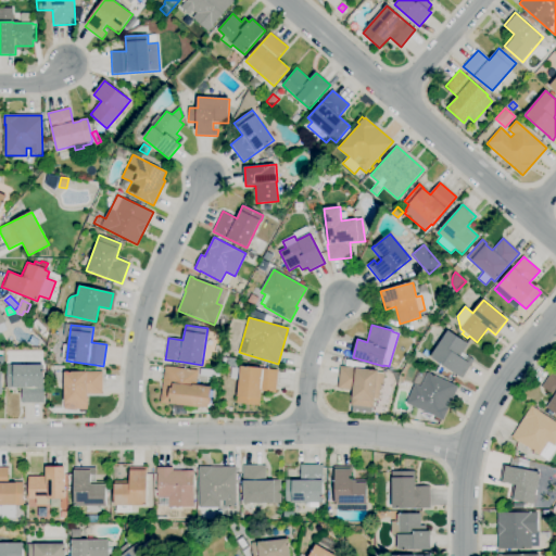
[(462,379),(430,357),(449,330),(466,342),(469,344),(460,357),(465,359),(467,356),(474,361),(462,379)]
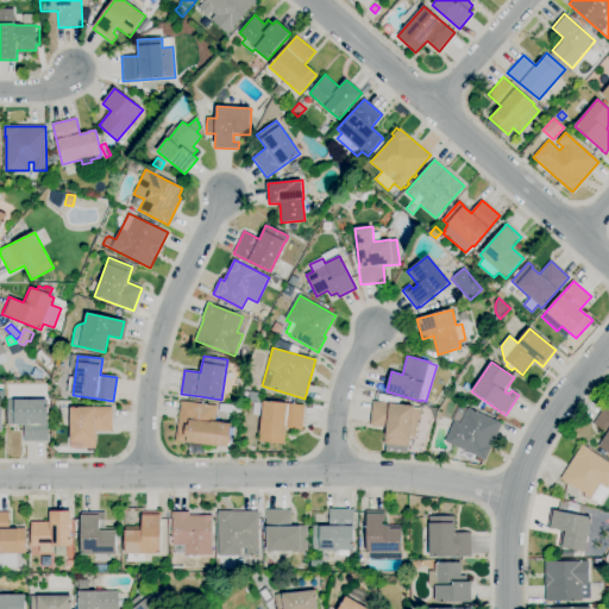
[(49,441),(25,441),(24,426),(7,426),(7,401),(49,401),(49,441)]
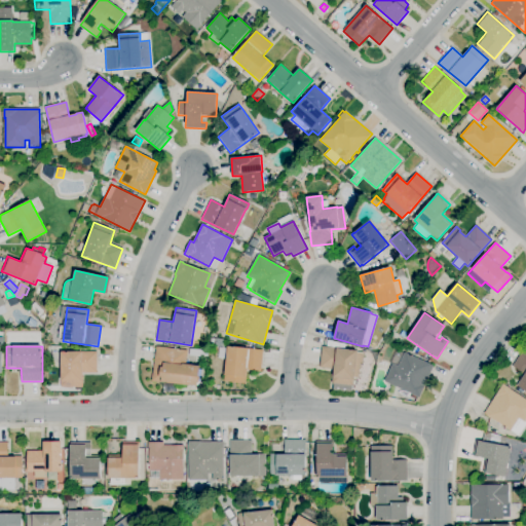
[(174,390),(163,388),(164,383),(152,381),(156,346),(188,350),(186,365),(200,366),(198,377),(200,377),(199,383),(198,383),(197,386),(189,385),(175,384),(174,390)]
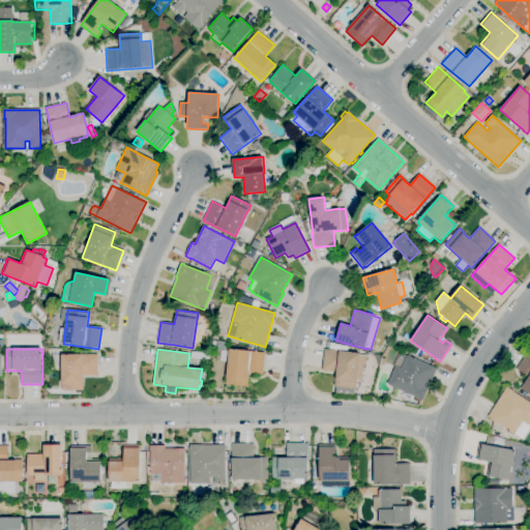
[(247,386),(226,384),(228,362),(219,361),(221,350),(229,351),(230,349),(265,353),(263,374),(248,373),(247,386)]
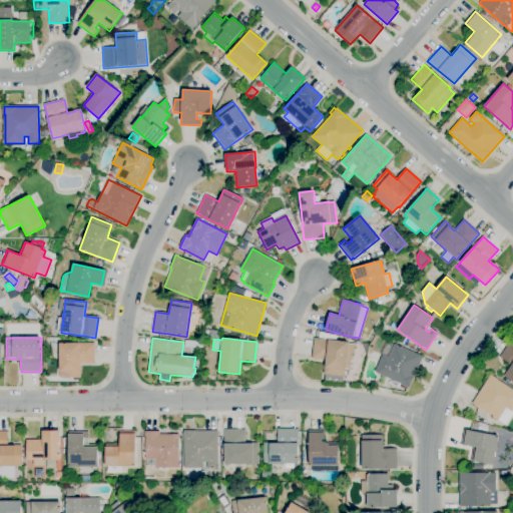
[(343,383),(325,381),(326,375),(324,374),(325,368),(326,360),(312,359),(314,338),(349,343),(349,344),(355,345),(354,355),(351,354),(350,370),(346,370),(345,377),(344,377),(343,383)]
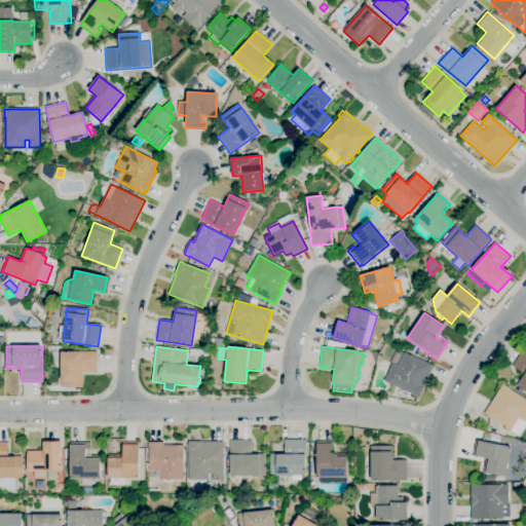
[(525,391),(517,385),(521,380),(525,374),(513,366),(524,348),(525,349),(525,391)]
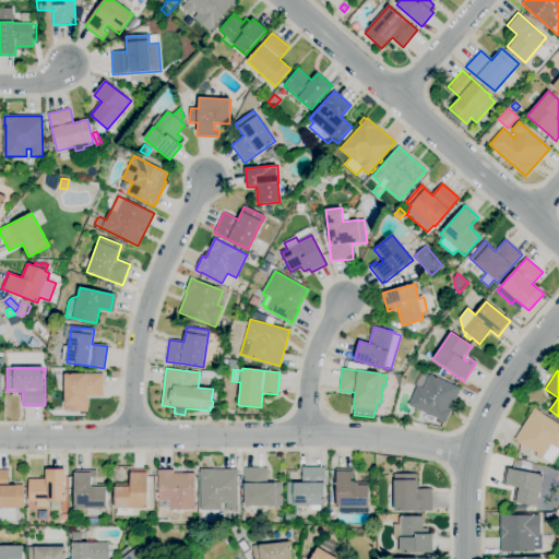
[(88,412),(66,412),(64,375),(103,375),(103,396),(88,396),(88,412)]
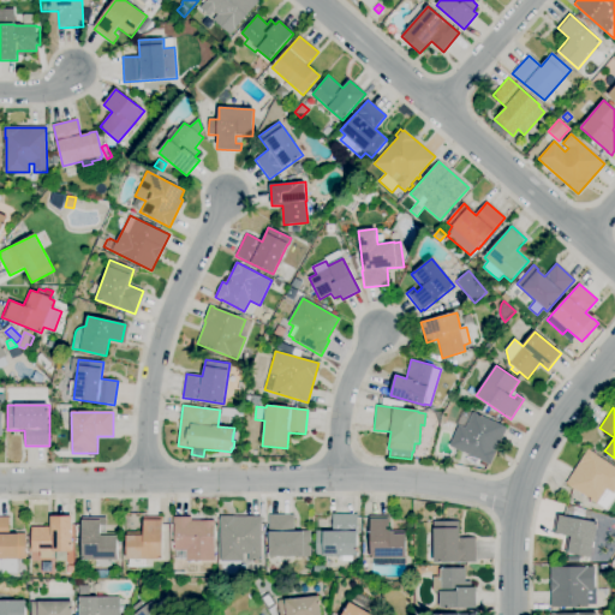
[(490,465),(482,461),(482,460),(449,446),(459,425),(466,429),(473,412),(507,428),(490,465)]
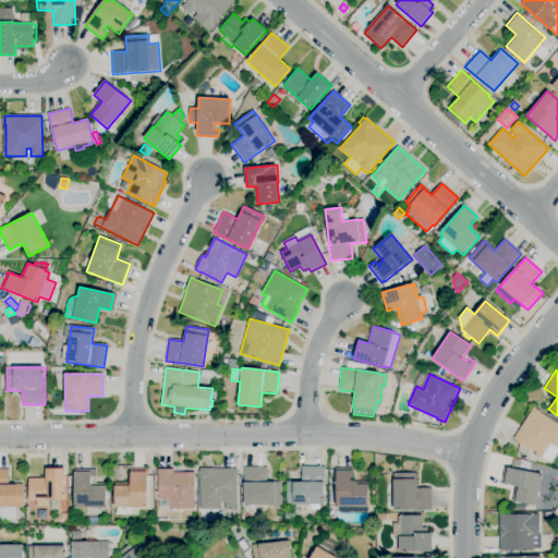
[(557,450),(550,463),(513,438),(533,408),(557,424),(557,444),(556,447),(557,448),(557,450)]
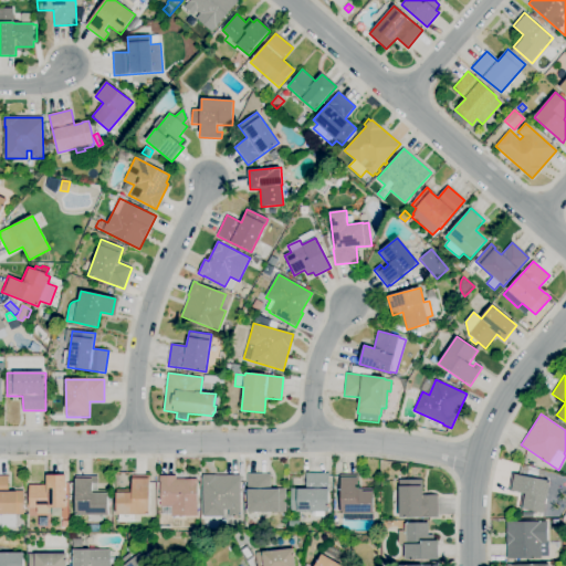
[(297,513),(291,513),(291,489),(297,489),(306,490),(306,473),(328,474),(328,512),(297,512),(297,513)]
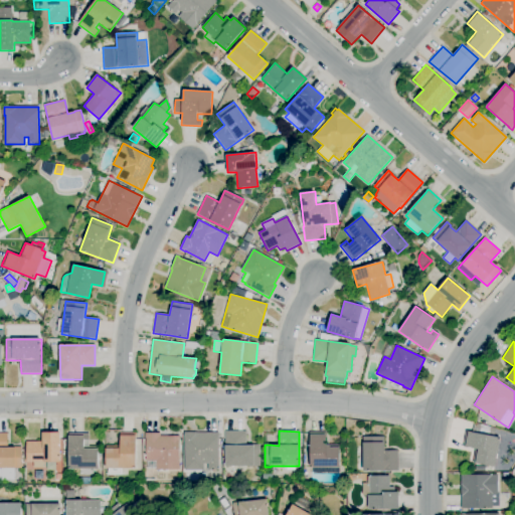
[(473,463),(476,449),(468,448),(463,447),(466,431),(501,438),(495,468),(473,463)]
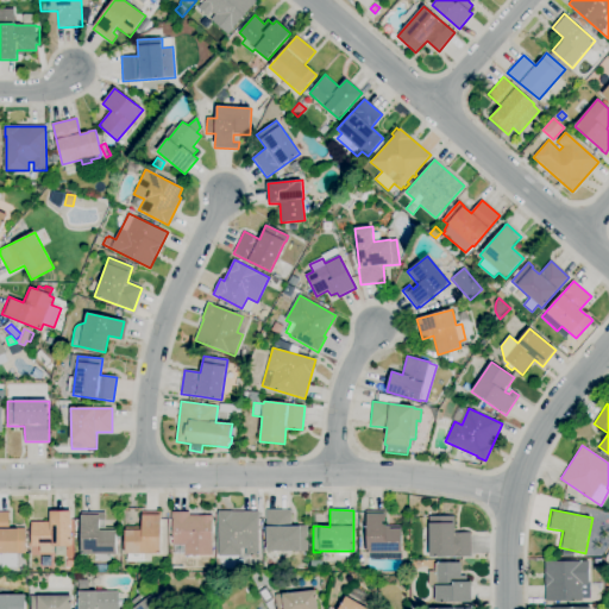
[(307,552),(301,552),(267,552),(267,510),(292,510),(292,527),(307,527),(307,552)]
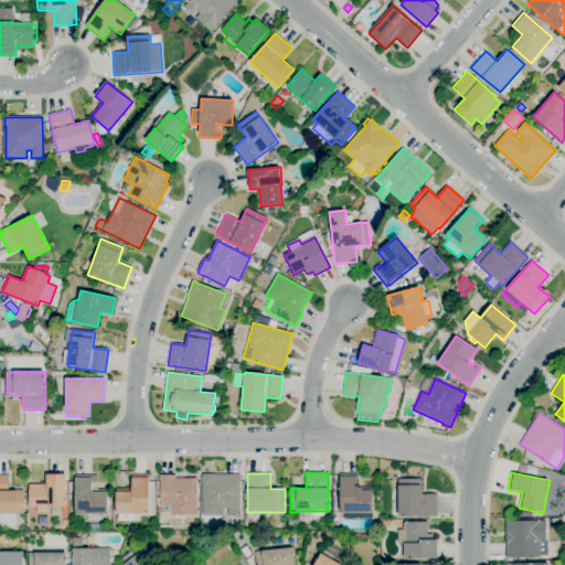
[(364,519),(353,519),(353,513),(341,513),(340,477),(339,477),(339,473),(358,473),(358,477),(356,477),(356,488),(373,488),(373,513),(364,513),(364,519)]
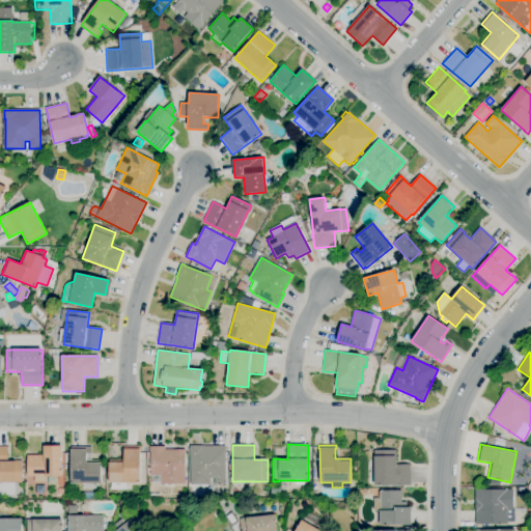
[(47,482),(35,482),(35,476),(27,476),(27,455),(44,455),(44,446),(62,446),(62,476),(47,476),(47,482)]
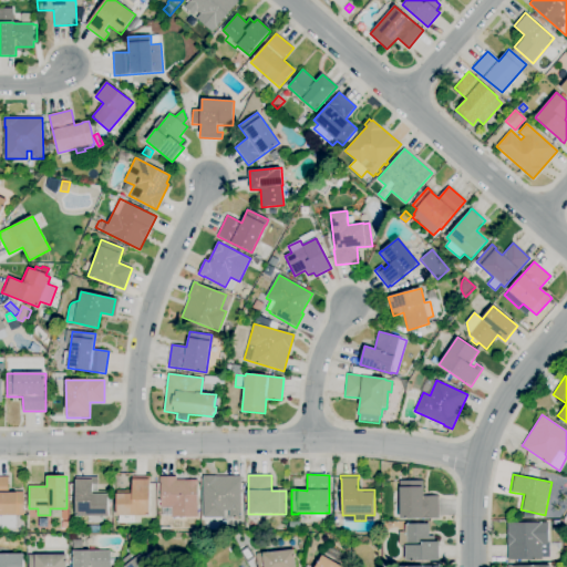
[(134,522),(120,522),(120,516),(117,516),(117,491),(132,491),(132,480),(132,477),(151,476),(151,480),(150,480),(150,516),(134,516),(134,522)]
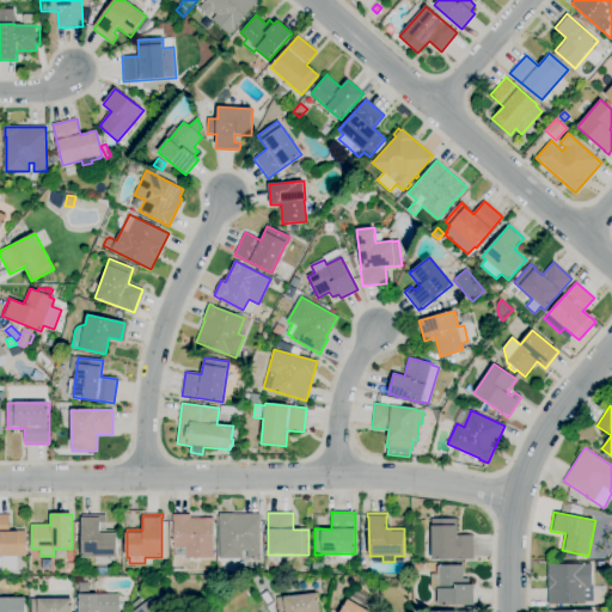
[(214,558),(187,558),(185,548),(175,548),(173,521),(172,521),(172,515),(190,514),(190,519),(214,519),(214,558)]
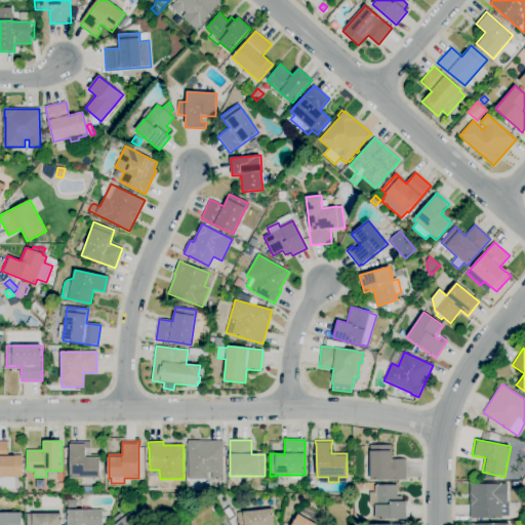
[(212,480),(212,479),(189,479),(188,441),(200,441),(223,441),(224,479),(212,480)]
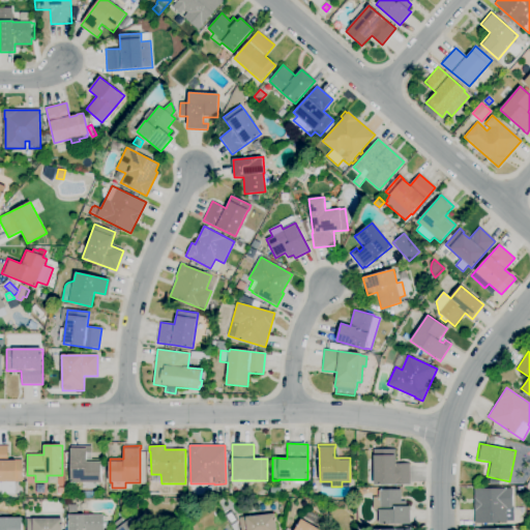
[(0,446),(8,446),(8,461),(16,461),(16,460),(23,460),(23,481),(0,481),(0,446)]
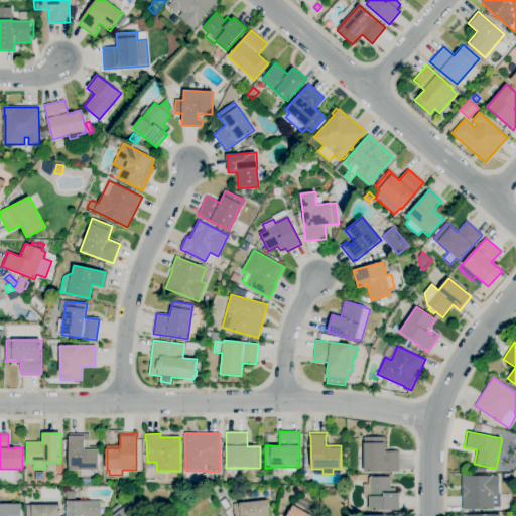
[(99,470),(70,470),(69,434),(89,434),(89,441),(85,441),(85,447),(99,447),(99,470)]
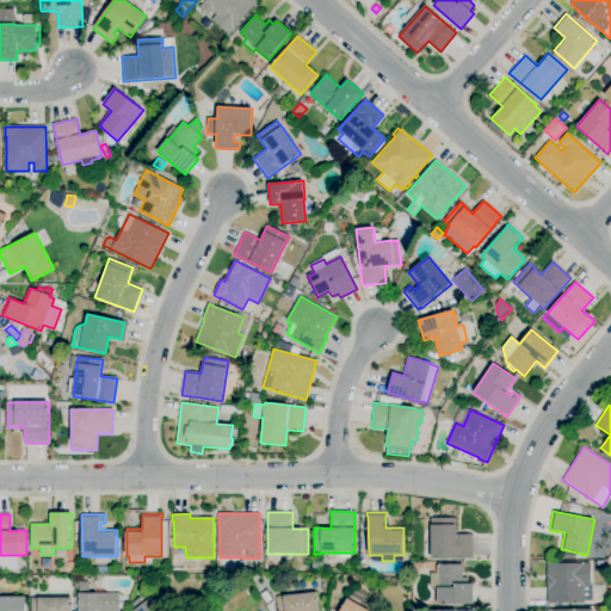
[(473,559),(431,559),(431,518),(455,518),(455,535),(473,535),(473,559)]
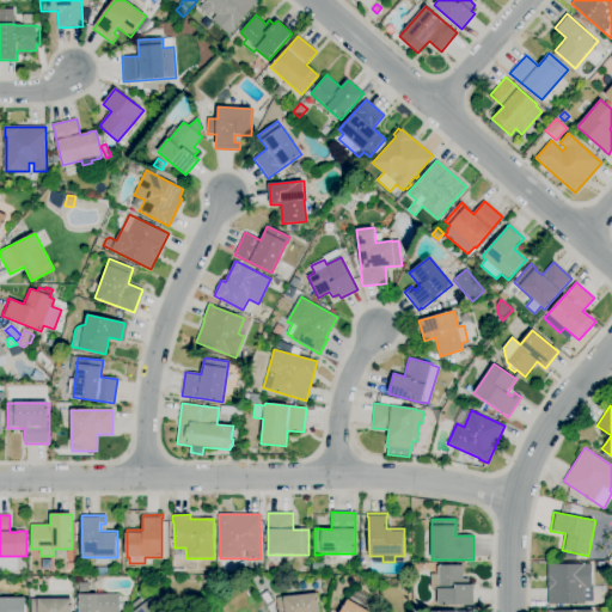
[(473,605),(438,606),(438,588),(430,588),(430,575),(438,575),(436,567),(439,567),(439,565),(458,565),(458,562),(463,562),(463,579),(469,579),(469,585),(473,585),(473,605)]
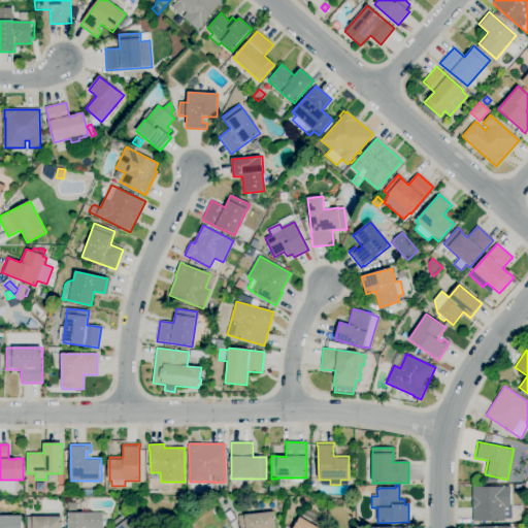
[(504,522),(472,522),(472,487),(510,486),(510,506),(504,506),(504,522)]
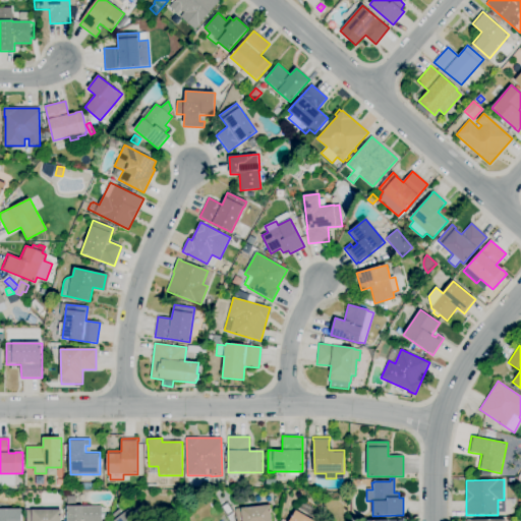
[(124,500),(117,500),(118,491),(125,493),(124,500)]
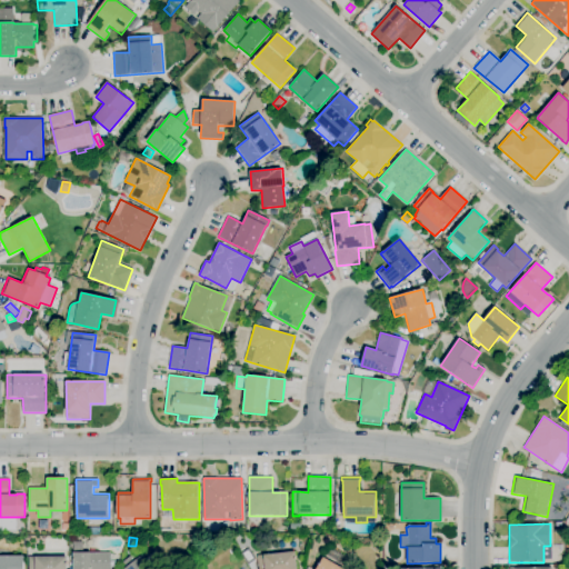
[(123,568),(120,565),(130,557),(127,552),(131,548),(135,552),(139,549),(146,559),(153,552),(166,568),(123,568)]
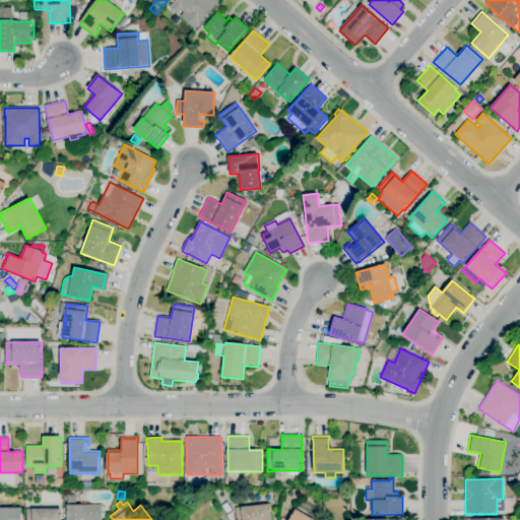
[(226,516),(219,506),(226,501),(234,511),(226,516)]
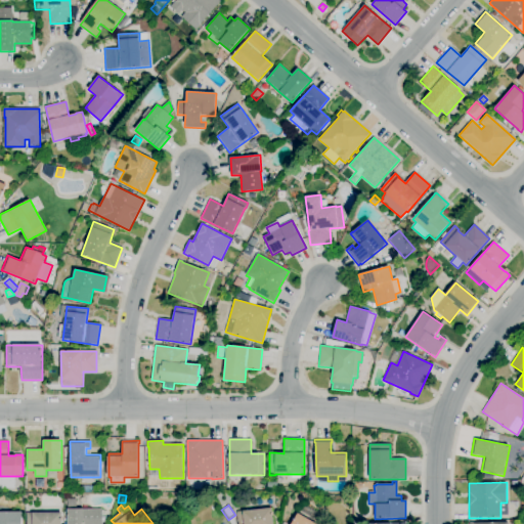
[(237,523),(236,512),(272,508),(273,523),(237,523)]
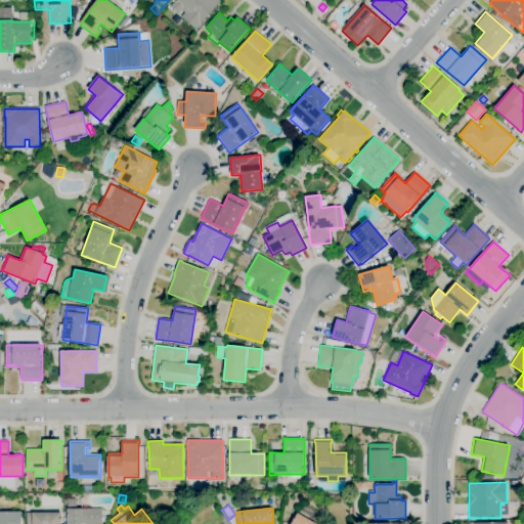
[(68,523),(68,509),(84,509),(102,509),(102,523),(68,523)]
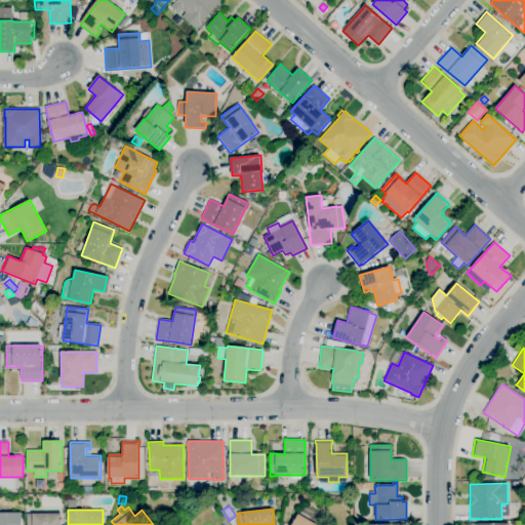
[(0,524),(0,513),(23,513),(23,524),(0,524)]
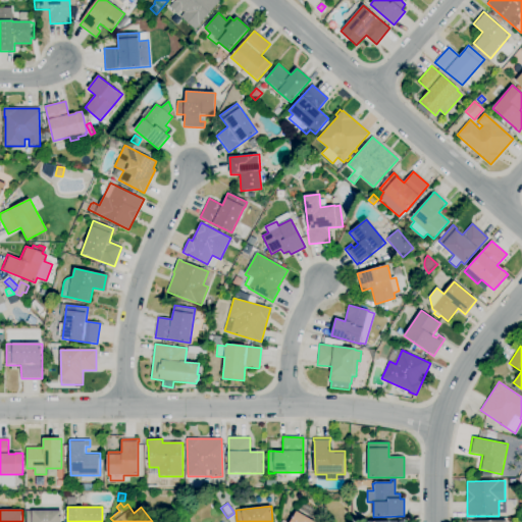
[(61,521),(27,521),(27,511),(32,511),(61,511),(61,521)]
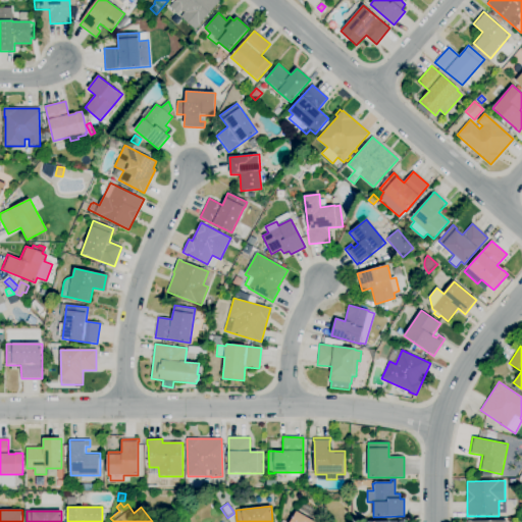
[(291,521),(297,512),(314,521),(291,521)]
